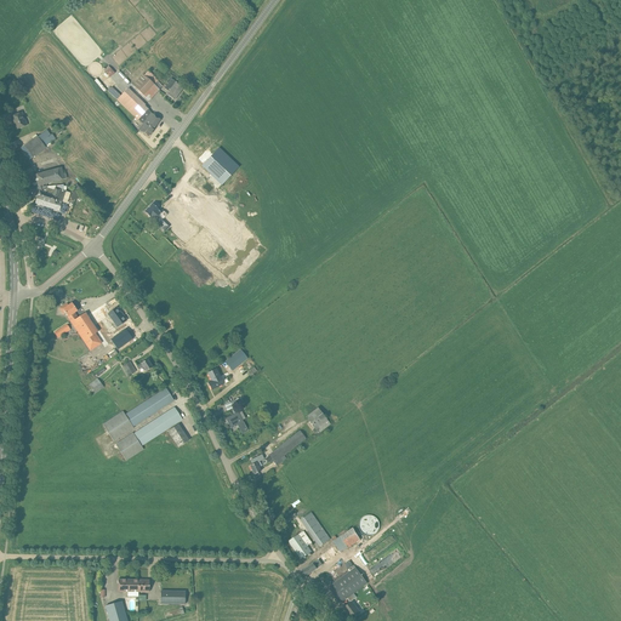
[(110,77),(117,72),(109,64),(104,69),(110,77)]
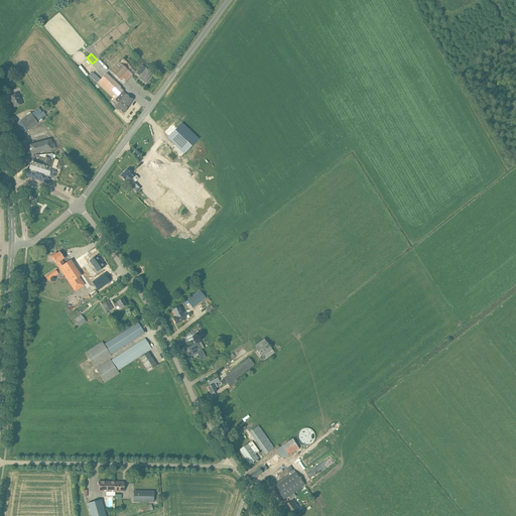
[(119,62),(110,71),(119,80),(131,68),(131,67),(124,58),(119,62)]
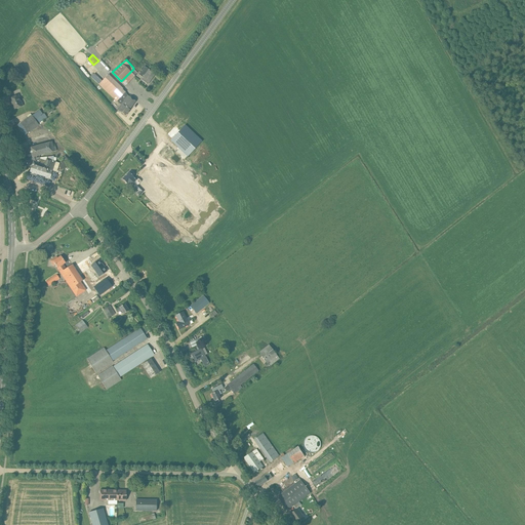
[(155,74),(145,67),(138,75),(143,78),(140,80),(148,85),(155,74)]
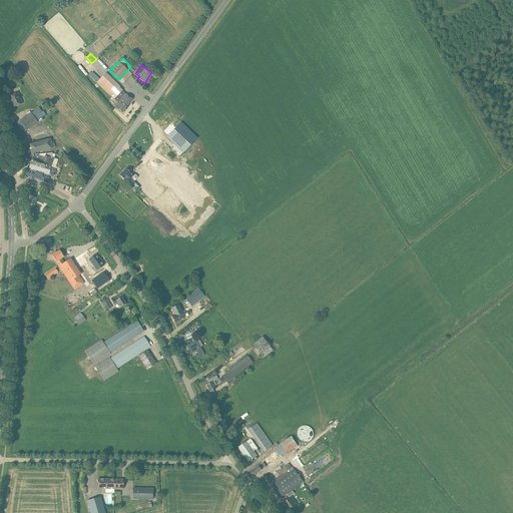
[(99,79),(96,82),(114,99),(122,91),(122,90),(119,87),(120,87),(116,83),(105,73),(99,79)]
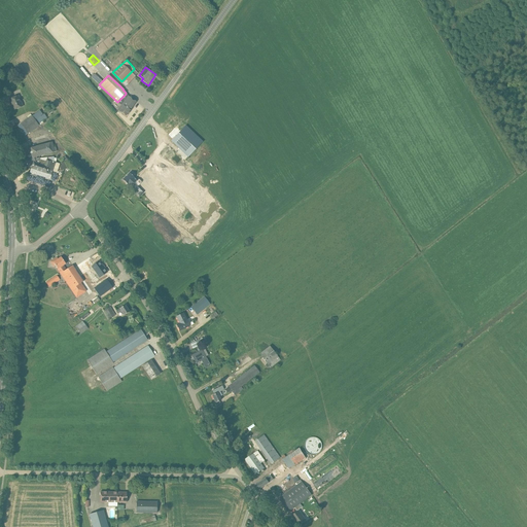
[(123,103),(128,96),(126,94),(117,102),(120,105),(117,110),(126,115),(131,109),(123,103)]
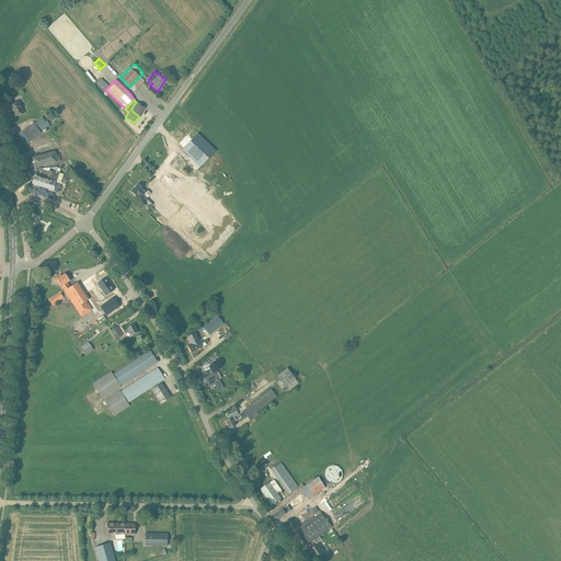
[(24,113),(20,102),(14,104),(9,105),(11,111),(12,110),(15,117),(20,115),(24,113)]
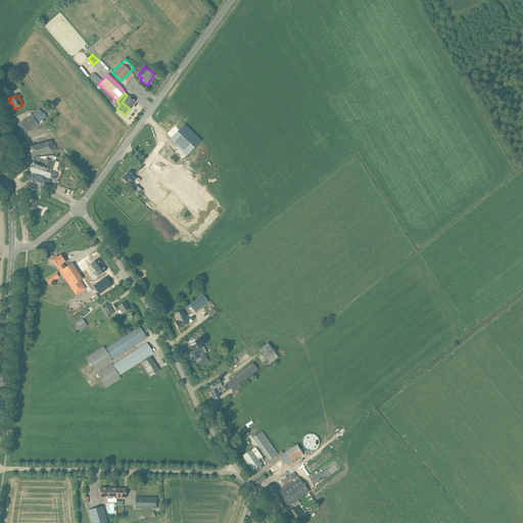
[(122,102),(130,108),(135,101),(127,95),(122,102)]
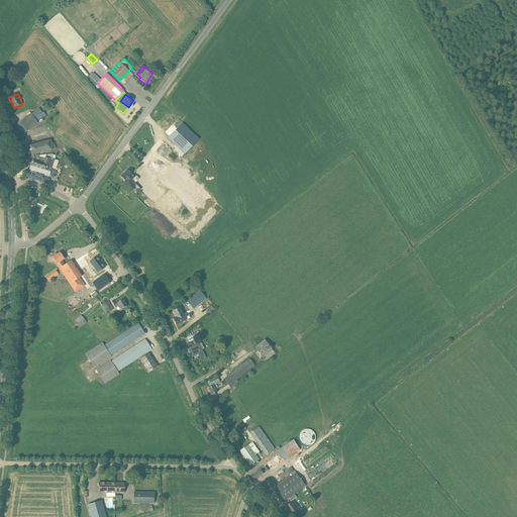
[(21,120),(17,123),(24,133),(28,130),(37,123),(42,119),(39,114),(41,112),(38,108),(31,114),(30,113),(21,120)]
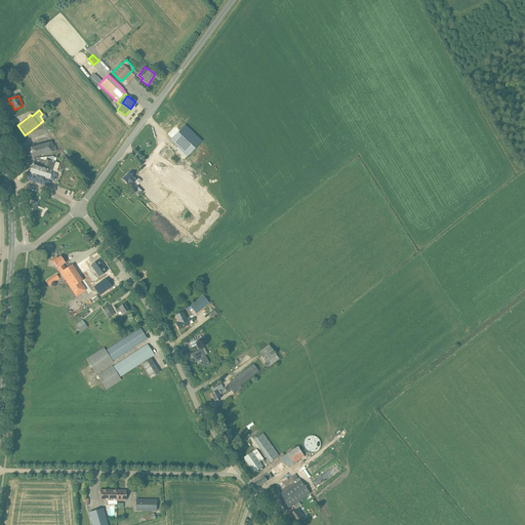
[(202,142),(185,125),(170,140),(188,156),(202,142)]
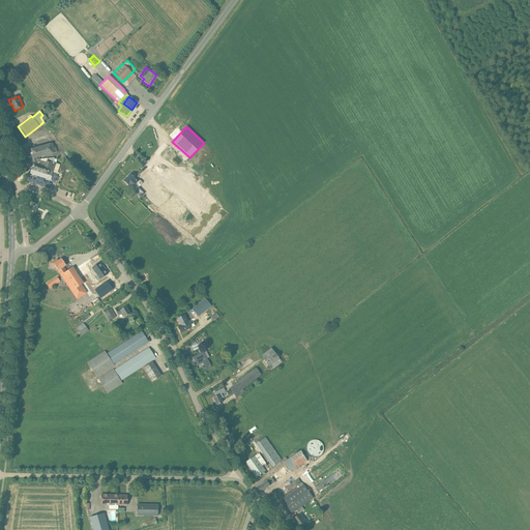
[(32,159),(33,159),(35,158),(57,152),(56,148),(52,149),(51,143),(30,149),(32,159)]
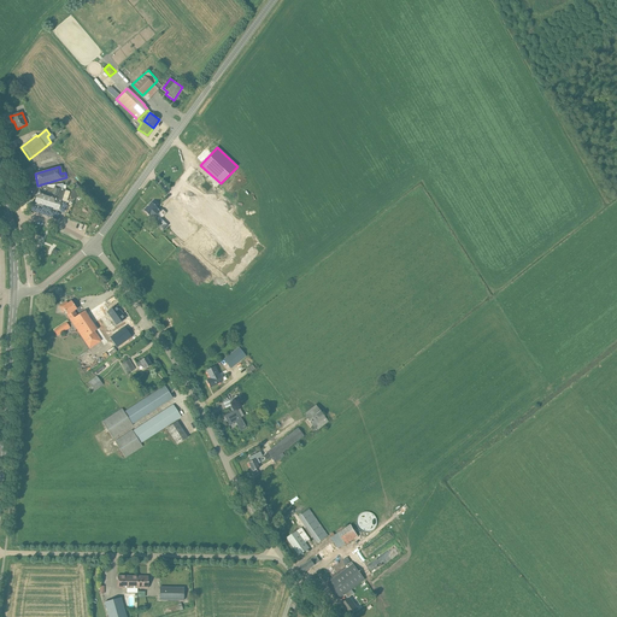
[(36,198),(35,203),(59,210),(60,205),(62,201),(66,203),(70,192),(65,191),(66,186),(63,186),(63,183),(47,186),(46,183),(41,184),(39,186),(40,191),(39,189),(36,198)]
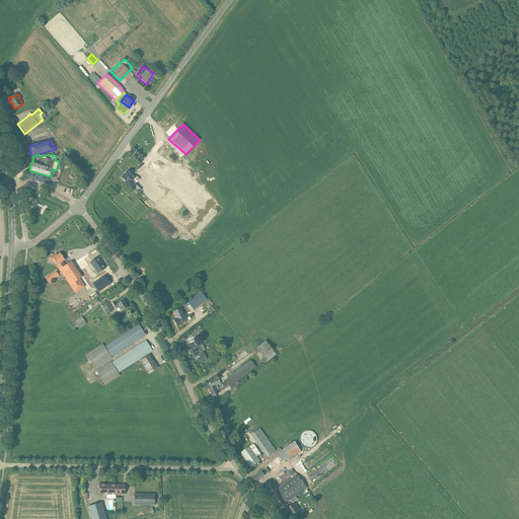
[(62,162),(59,163),(60,166),(60,167),(68,165),(68,163),(67,160),(66,161),(65,158),(61,160),(62,162)]
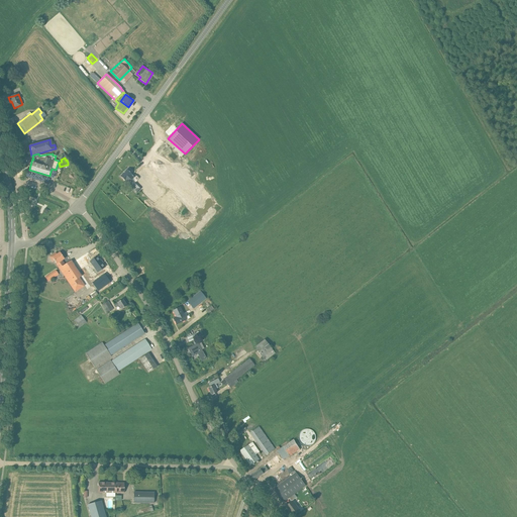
[(120,176),(120,177),(123,179),(125,181),(128,184),(132,181),(141,190),(153,201),(167,188),(151,174),(144,167),(144,168),(141,171),(134,178),(126,170),(120,176)]
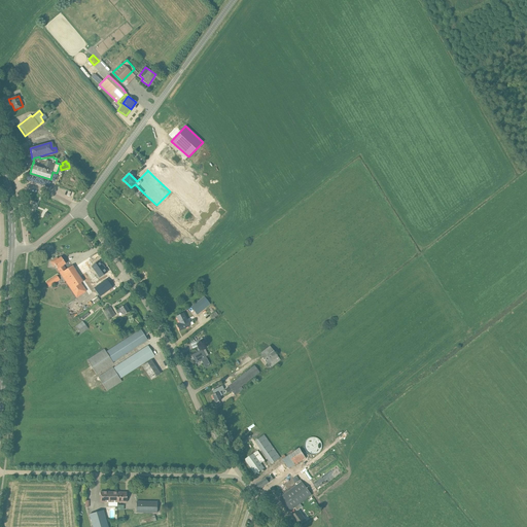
[(186,190),(181,196),(188,202),(192,197),(186,190)]
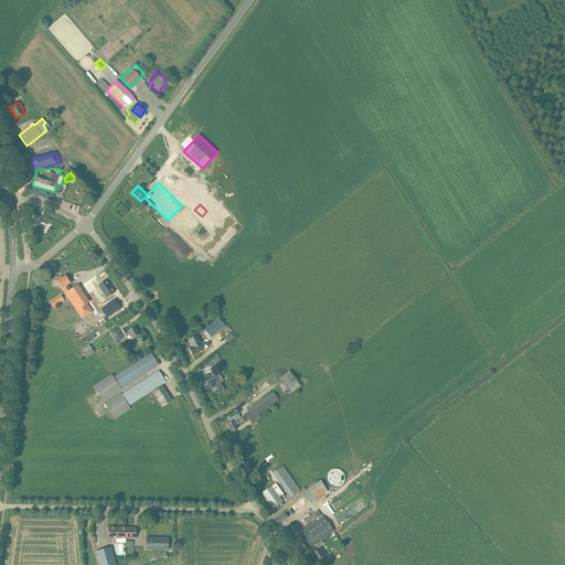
[(60,277),(54,280),(57,286),(60,285),(82,319),(93,312),(87,304),(89,302),(77,285),(70,289),(66,285),(71,283),(65,276),(61,279),(60,277)]
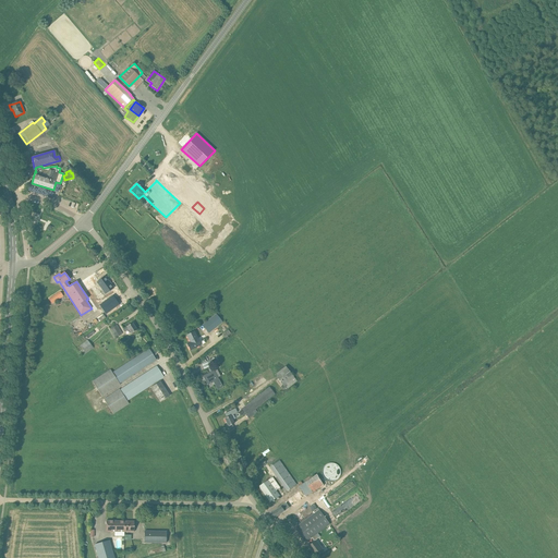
[(97,282),(106,294),(113,288),(108,281),(105,277),(98,281),(97,282)]
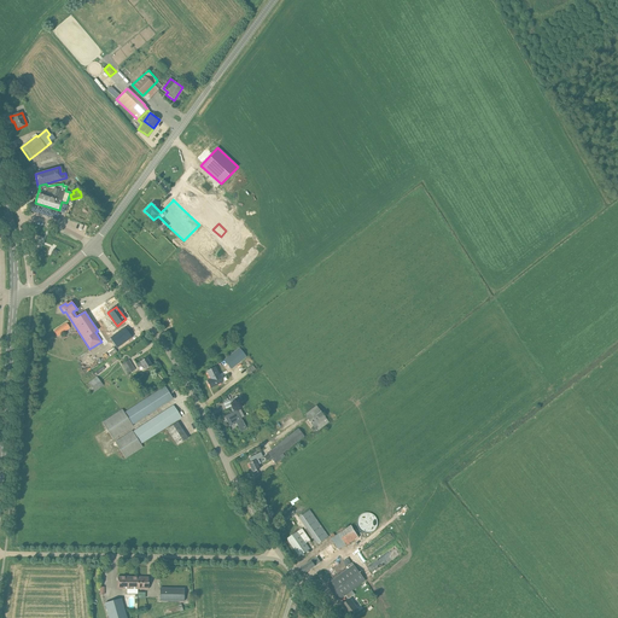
[(178,310),(174,313),(174,314),(173,313),(173,314),(172,315),(170,315),(167,319),(172,326),(184,318),(178,310)]
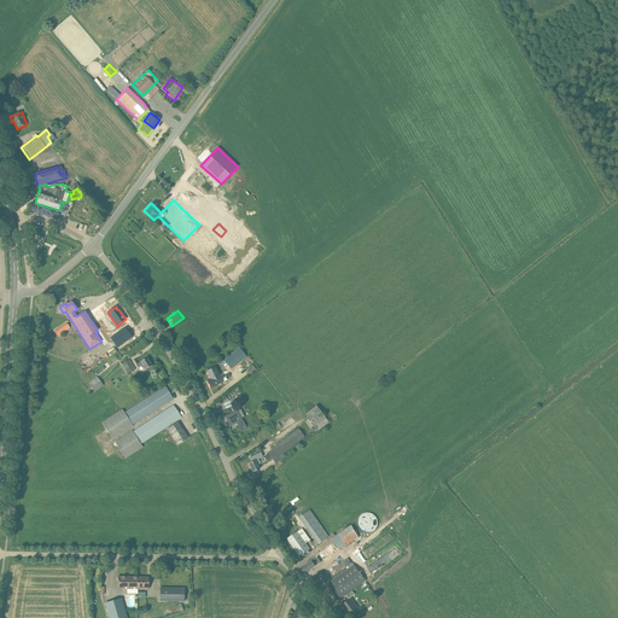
[(70,328),(66,322),(54,331),(58,337),(70,328)]
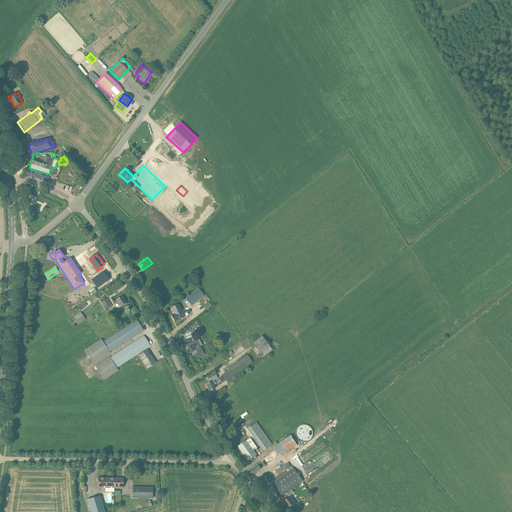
[(103,271),(91,280),(97,288),(110,279),(103,271)]
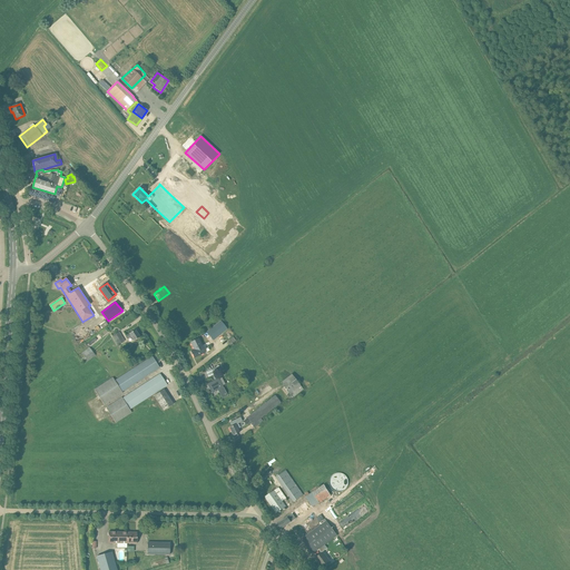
[(227,330),(220,321),(207,332),(213,341),(227,330)]
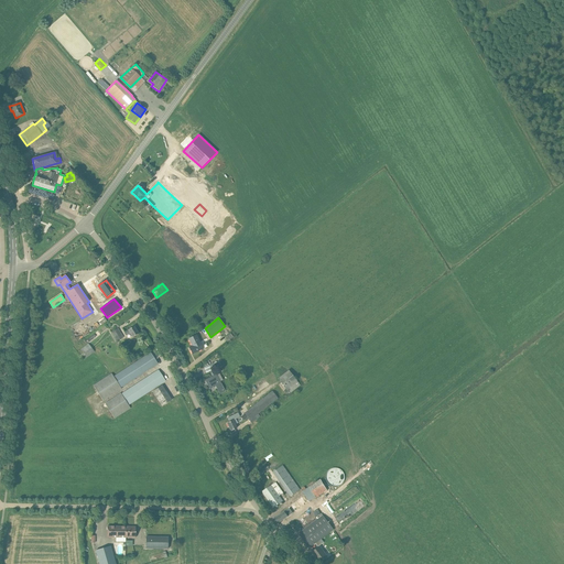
[(87,334),(95,328),(87,318),(79,323),(87,334)]
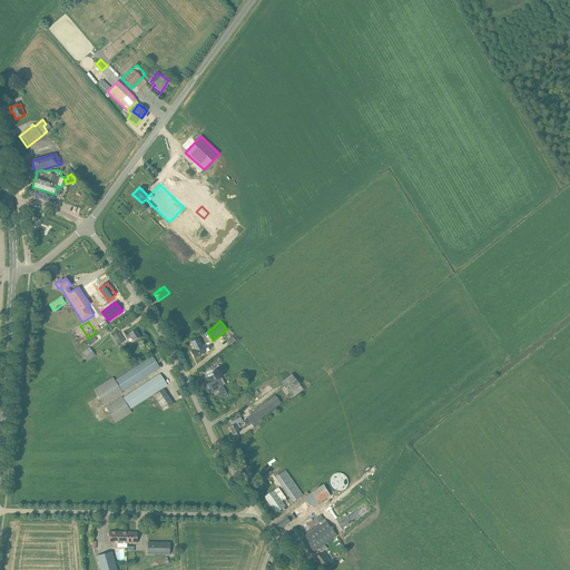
[(140,337),(135,330),(129,334),(126,336),(128,338),(131,336),(134,341),(140,337)]
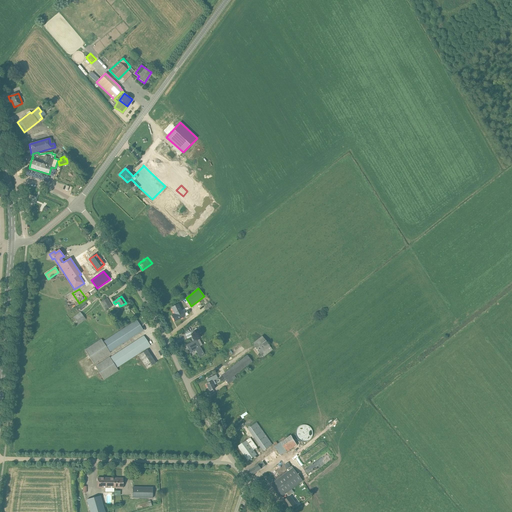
[(107,298),(101,302),(106,310),(112,306),(107,298)]
